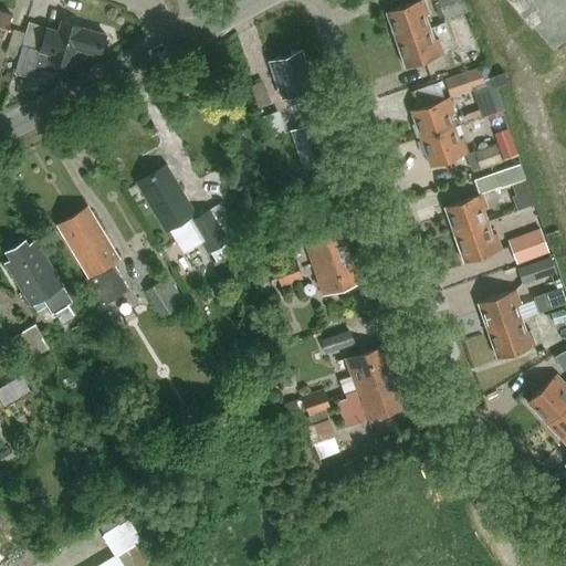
[(423,0),(415,0),(387,10),(396,38),(429,27),(425,14),(429,13),(423,0)]
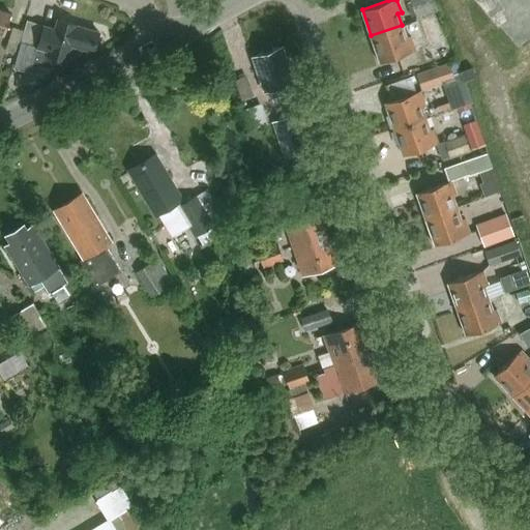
[(411,0),(417,17),(436,10),(433,0),(411,0)]
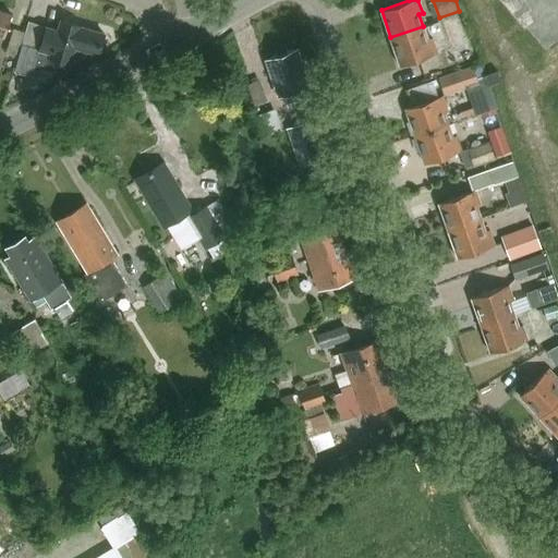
[(0,35),(3,37),(11,13),(0,9),(0,35)]
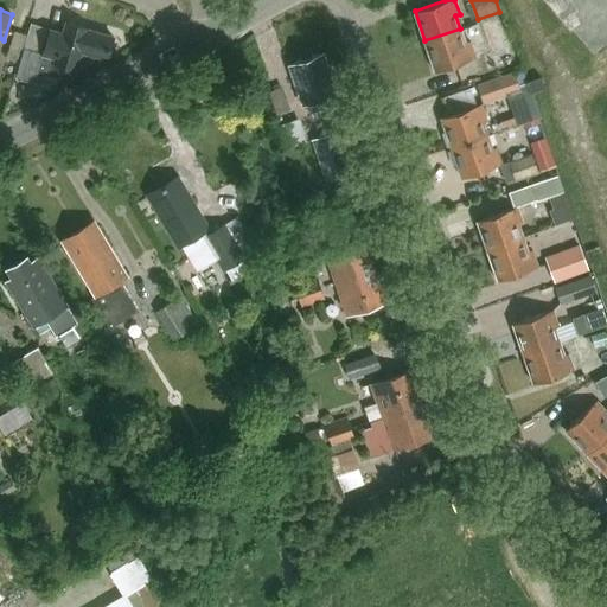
[(50,75),(52,69),(55,62),(75,69),(77,62),(84,64),(88,52),(107,58),(113,38),(87,30),(88,29),(65,21),(62,32),(50,29),(42,53),(37,51),(44,26),(30,23),(14,75),(34,81),(38,71),(50,75)]
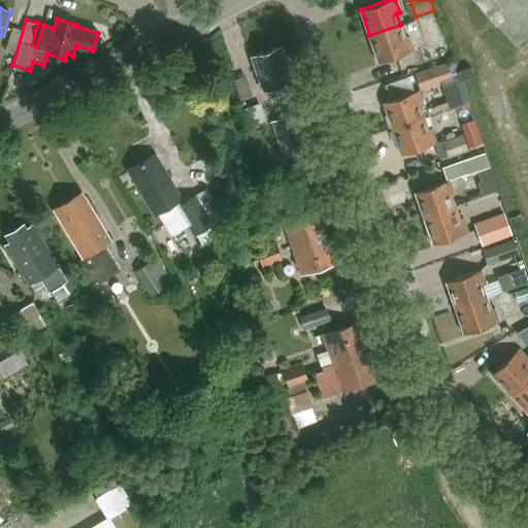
[(400,25),(369,35),(378,62),(413,50),(407,35),(404,37),(400,25)]
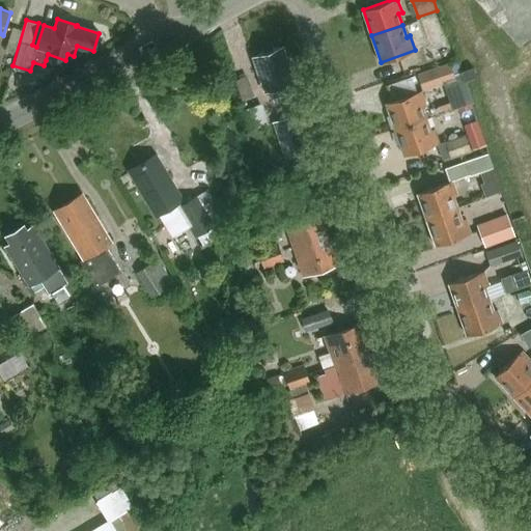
[(14,26),(5,51),(15,54),(23,29),(14,26)]
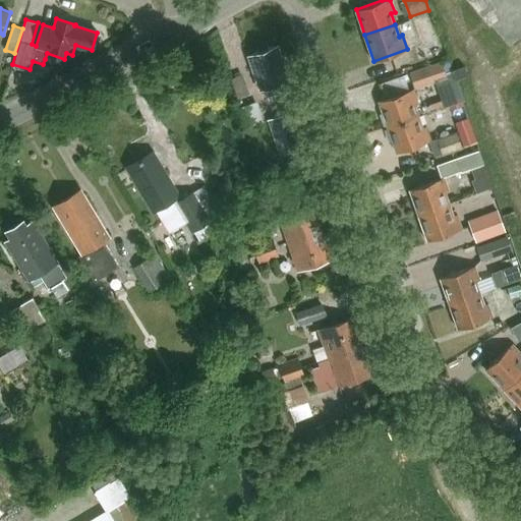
[(265,89),(268,100),(283,95),(280,82),(290,79),(278,47),(276,48),(268,47),(256,51),(248,58),(259,91),(265,89)]
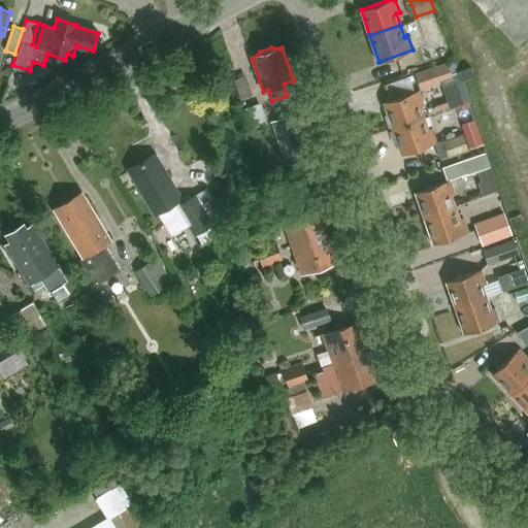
[(447,63),(416,74),(421,90),(441,84),(450,108),(468,102),(460,80),(458,73),(451,75),(447,63)]
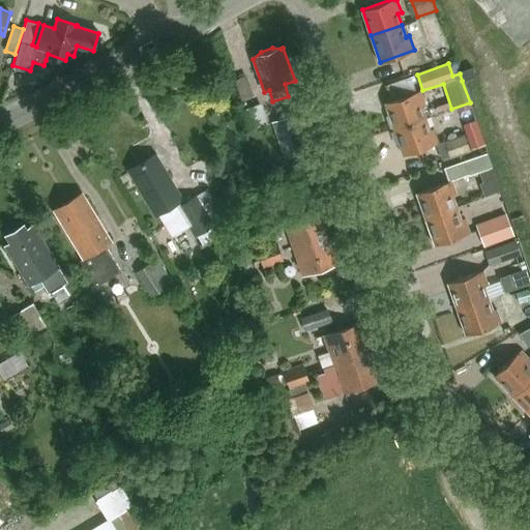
[(460,70),(459,70),(460,74),(462,81),(463,81),(471,78),(476,76),(472,65),(471,66),(460,70)]
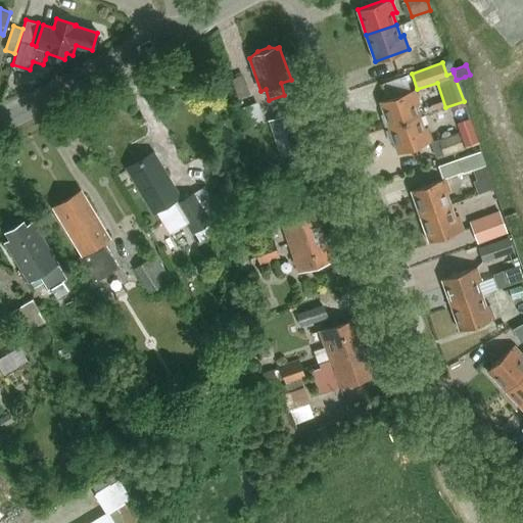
[(389,127),(419,116),(416,106),(420,104),(415,89),(380,101),(389,127)]
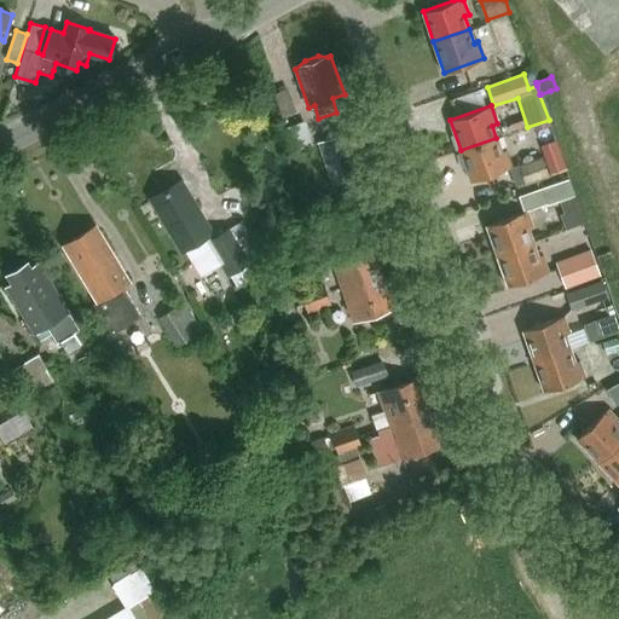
[(336,197),(368,186),(347,131),(317,142),(336,197)]
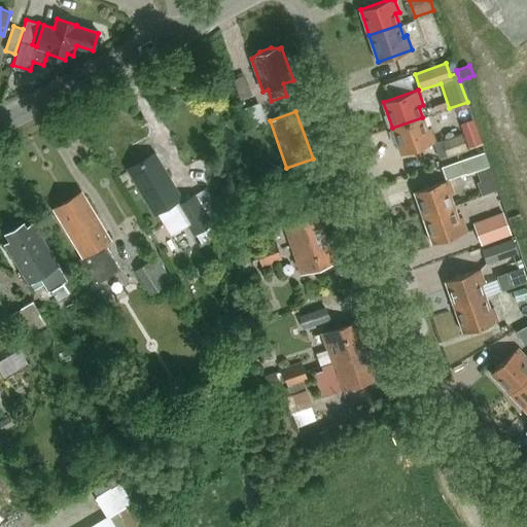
[(392,128),(397,141),(401,153),(409,151),(435,141),(431,128),(427,130),(422,117),(392,128)]
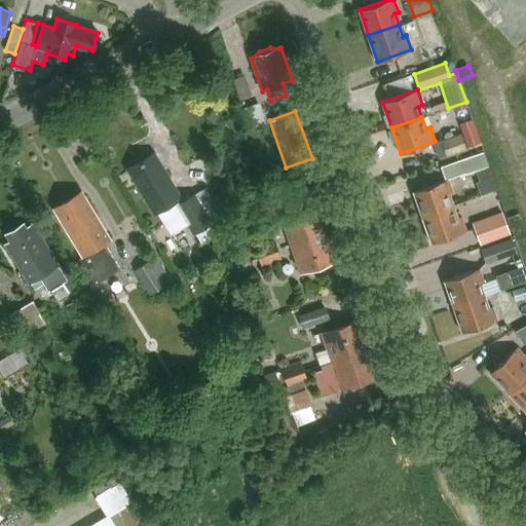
[(473,119),(459,123),(463,134),(468,148),(481,143),(473,119)]
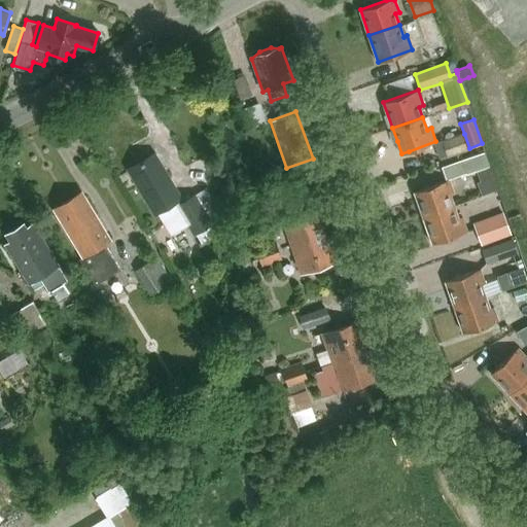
[(448,157),(467,151),(469,150),(469,148),(464,134),(442,141),(448,157)]
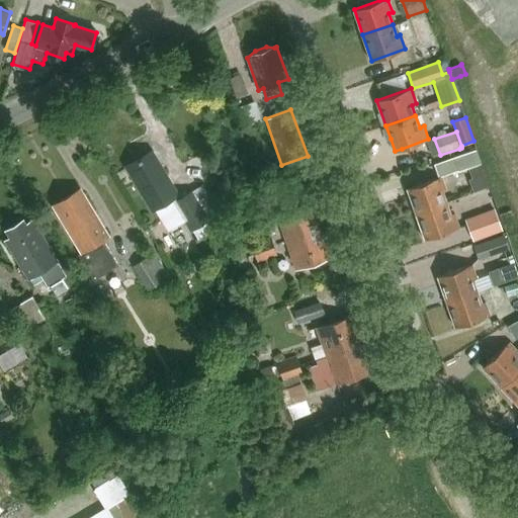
[(482,163),(480,157),(477,149),(435,163),(439,176),(442,175),(459,169),(459,170),(482,163)]
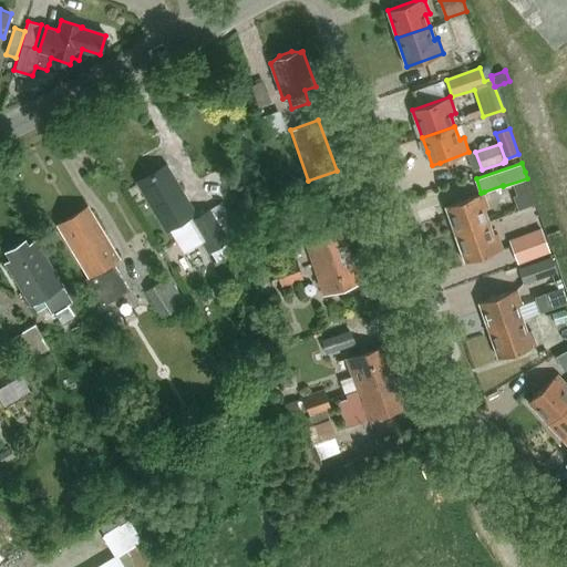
[(161,168),(138,182),(167,227),(168,227),(184,253),(204,240),(192,222),(188,215),(195,210),(171,171),(164,174),(161,168)]
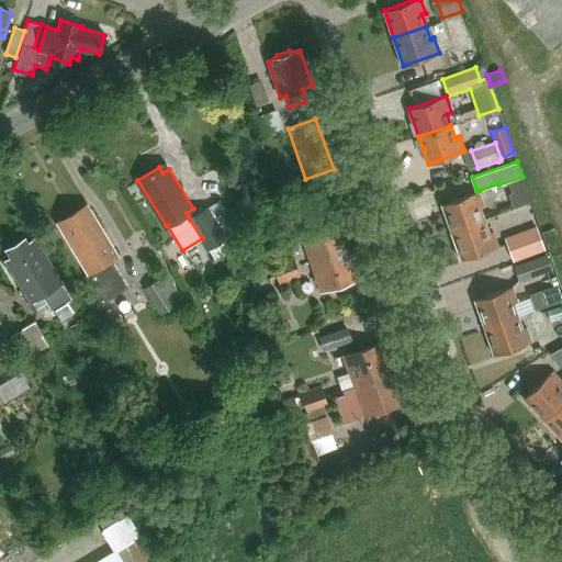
[(271,176),(269,180),(270,183),(278,187),(281,186),(283,181),(282,179),(274,175),(271,176)]
